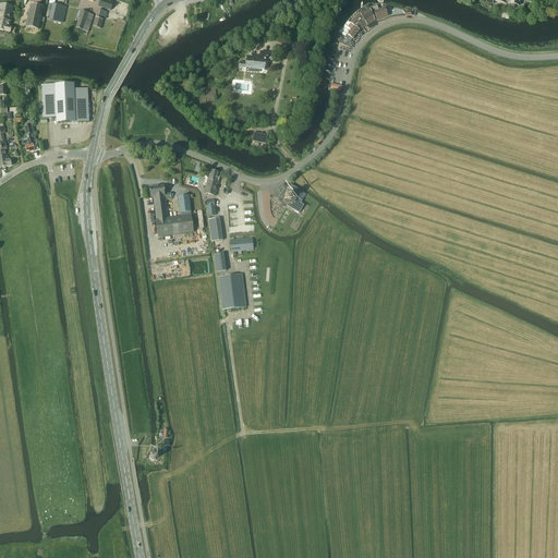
[(100,1),(98,7),(110,11),(112,5),(113,3),(110,2),(109,3),(100,1)]
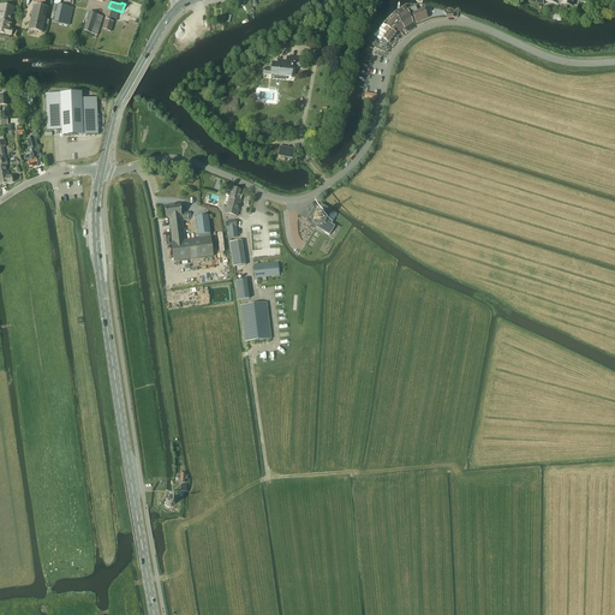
[(0,34),(11,37),(13,30),(10,30),(15,7),(0,4),(0,34)]
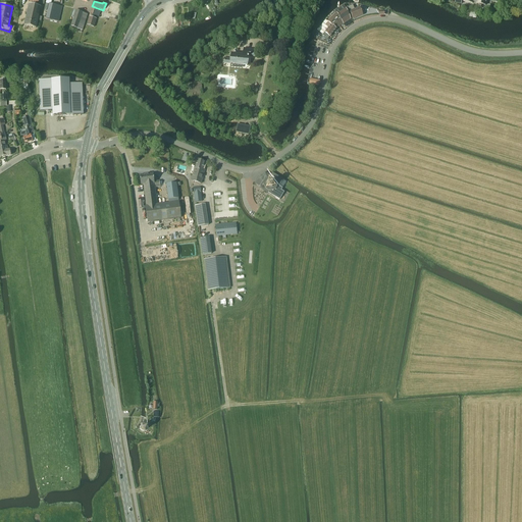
[(36,28),(40,7),(29,4),(23,25),(36,28)]
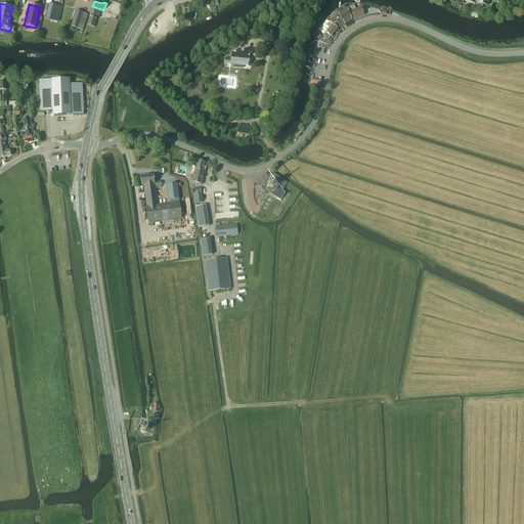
[(58,22),(62,7),(49,4),(45,18),(58,22)]
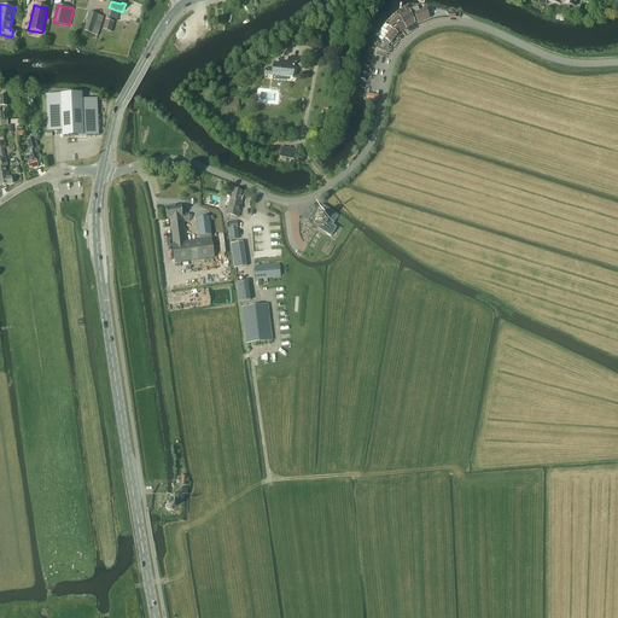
[(418,23),(429,18),(425,9),(414,13),(414,15),(418,23)]
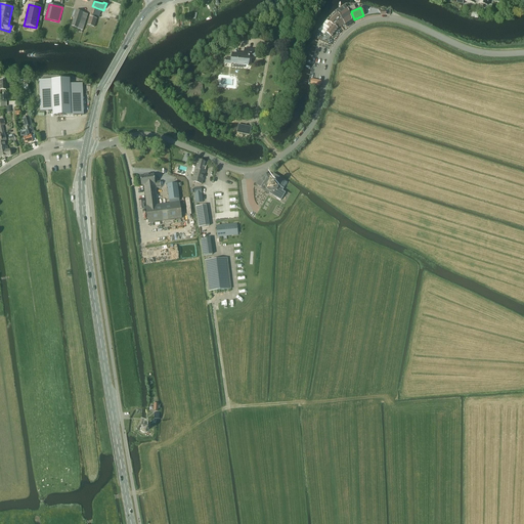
[(326,19),(317,31),(323,36),(326,39),(330,36),(331,37),(337,30),(337,29),(344,24),(345,25),(351,19),(349,13),(348,11),(347,8),(338,14),(337,13),(329,22),(326,19)]
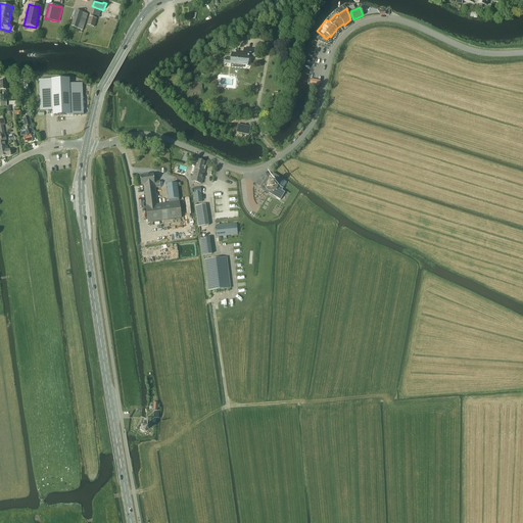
[(83,31),(88,14),(76,10),(73,18),(74,18),(72,27),(83,31)]
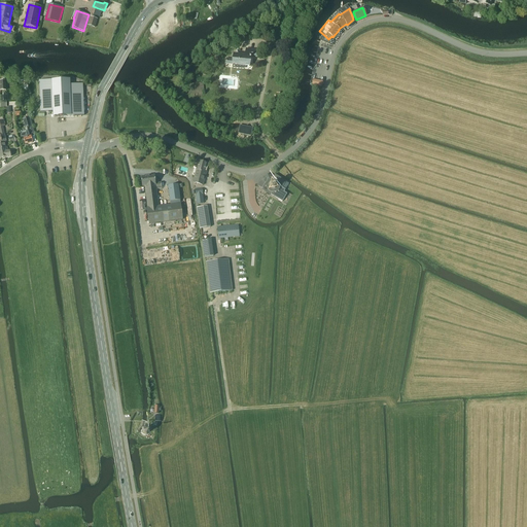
[(95,28),(97,20),(90,16),(88,25),(95,28)]
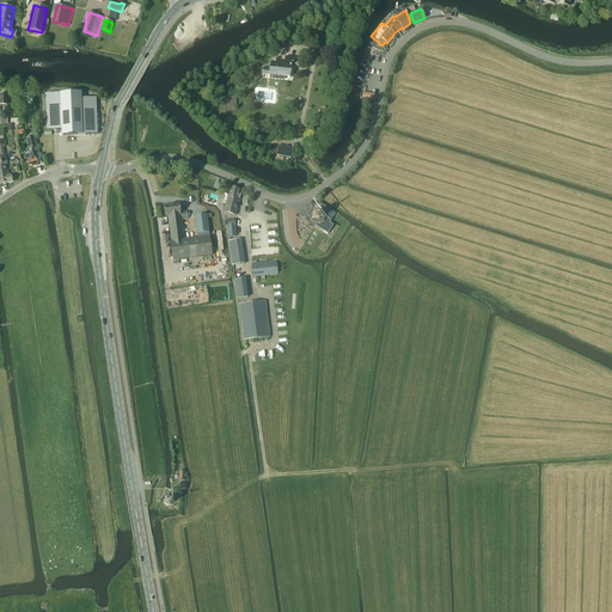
[(263,68),(262,72),(262,74),(270,74),(270,75),(289,77),(291,66),(300,67),(300,59),(286,57),(285,65),(271,63),(270,69),(263,68)]
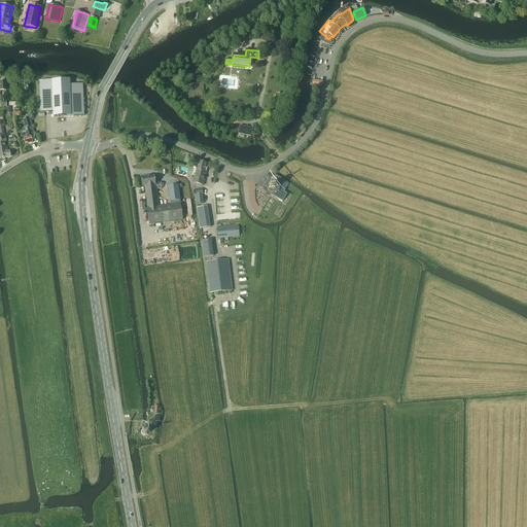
[(40,112),(44,112),(58,111),(58,116),(66,116),(84,115),(82,84),(65,84),(65,80),(57,80),(39,80),(40,112)]
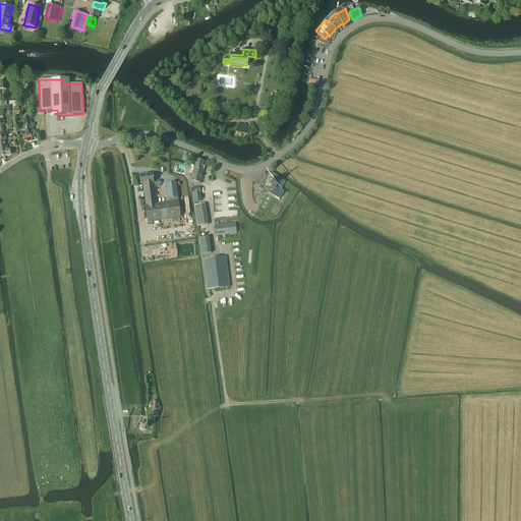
[(249,133),(250,126),(238,123),(236,130),(249,133)]
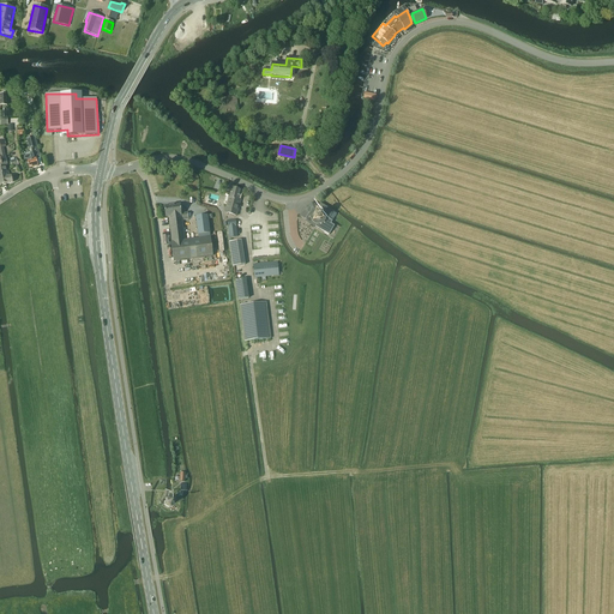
[(34,158),(32,152),(23,155),(25,161),(30,160),(30,161),(26,161),(29,168),(38,166),(36,158),(31,160),(31,158),(34,158)]
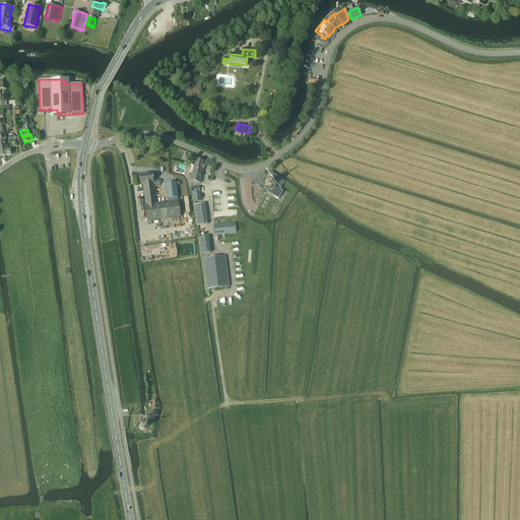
[(194,168),(202,170),(204,161),(196,159),(194,168)]
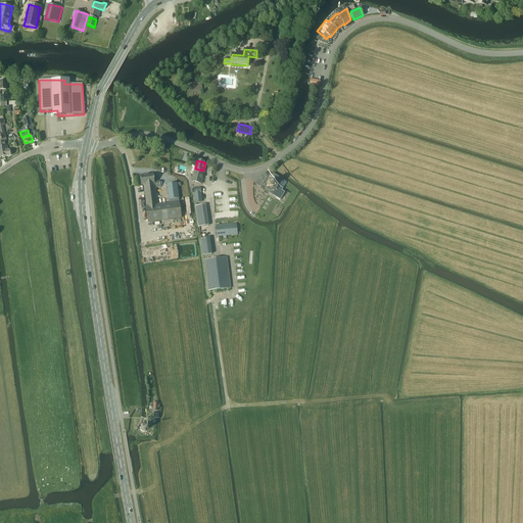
[(195,168),(191,182),(201,184),(204,171),(203,171),(195,169),(195,168)]
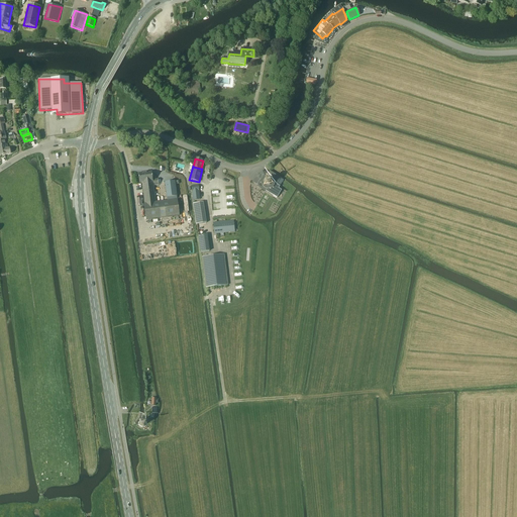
[(252,182),(252,183),(257,186),(256,186),(266,192),(266,191),(271,194),(277,198),(282,190),(279,189),(280,186),(277,185),(278,183),(281,178),(270,172),(268,174),(262,171),(260,176),(257,175),(254,179),(252,182)]
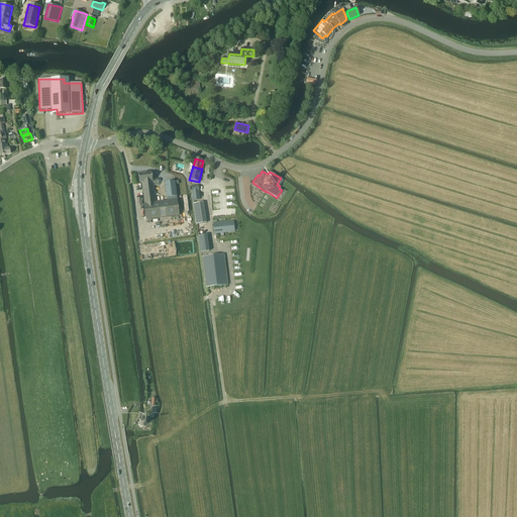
[(151,172),(138,174),(139,184),(142,183),(144,204),(143,204),(145,220),(179,216),(175,182),(165,183),(167,201),(156,203),(153,192),(153,186),(159,186),(158,180),(152,180),(151,172)]
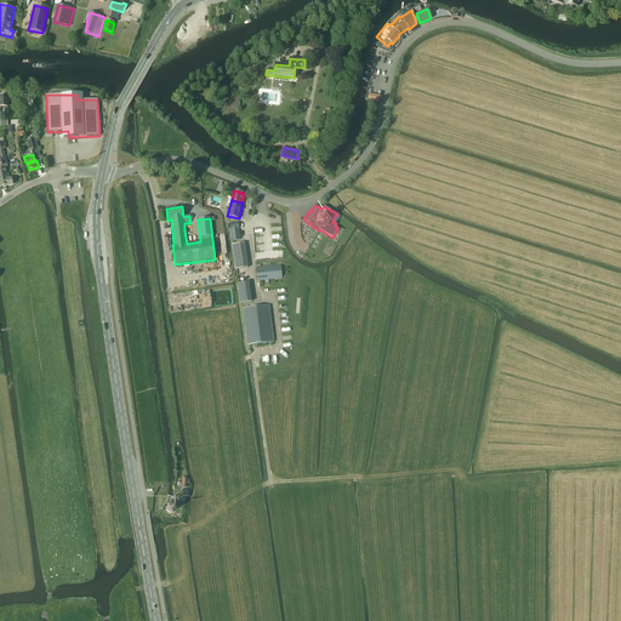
[(232,240),(240,239),(238,222),(229,223),(231,231),(232,240)]
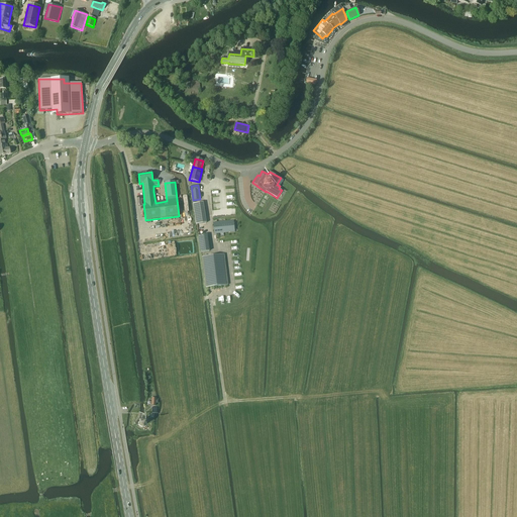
[(203,203),(193,204),(196,224),(206,223),(203,203)]
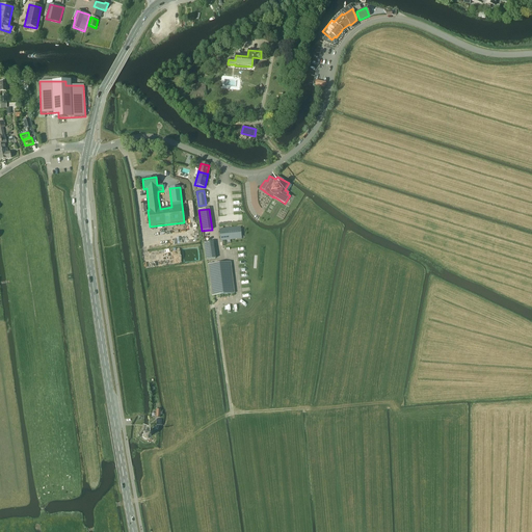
[(240,228),(219,230),(220,241),(241,239),(240,228)]
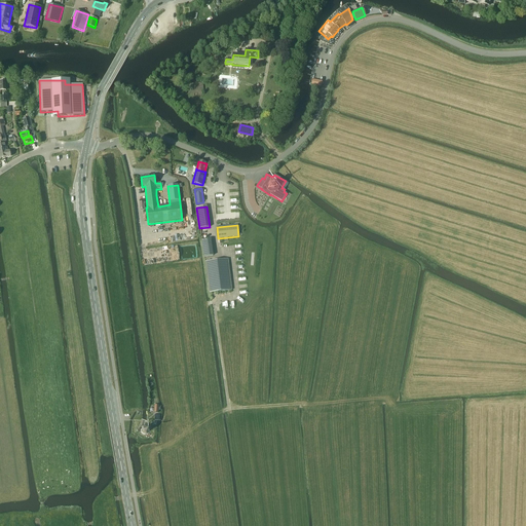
[(203,257),(213,256),(211,239),(201,240),(203,257)]
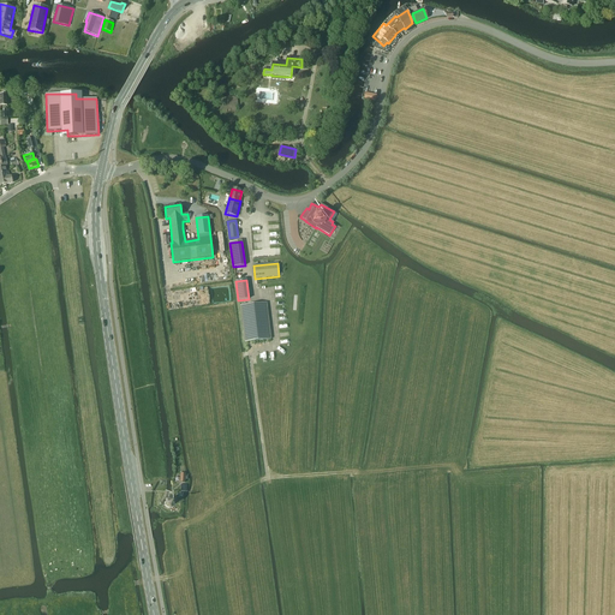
[(270,340),(266,303),(240,306),(245,342),(270,340)]
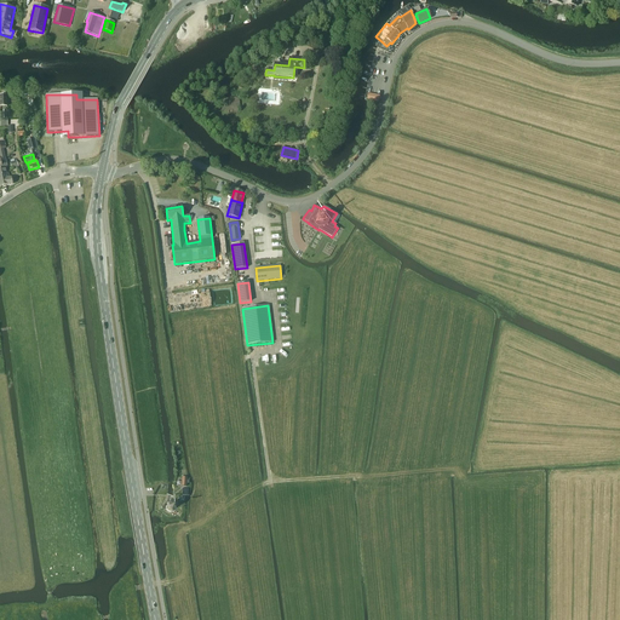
[(174,509),(174,507),(173,505),(176,503),(172,500),(170,500),(170,503),(167,503),(166,503),(166,504),(165,506),(165,507),(166,509),(166,510),(168,511),(170,512),(172,512),(173,511),(174,510),(174,509)]
